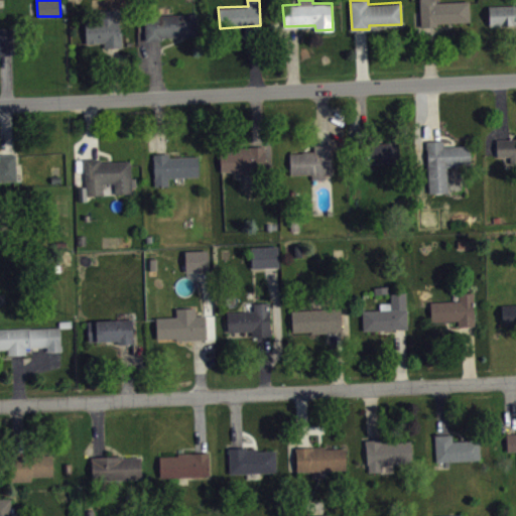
[(419,0),(421,26),(438,25),(438,22),(471,20),(469,0),(436,1),(436,0),(419,0)]
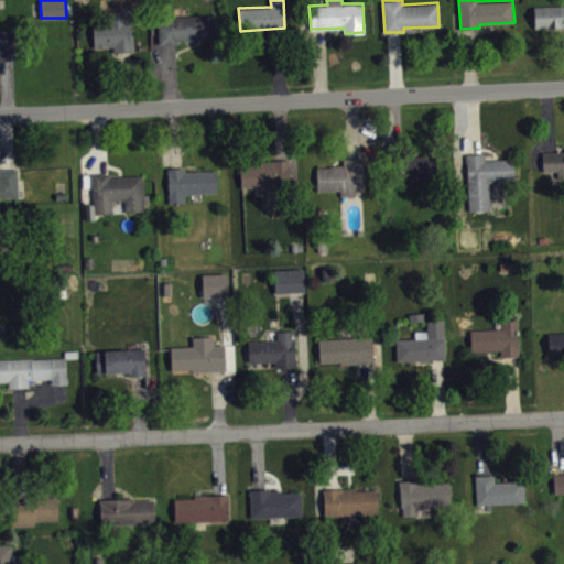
[(563,3),(534,6),(534,28),(563,25),(563,3)]
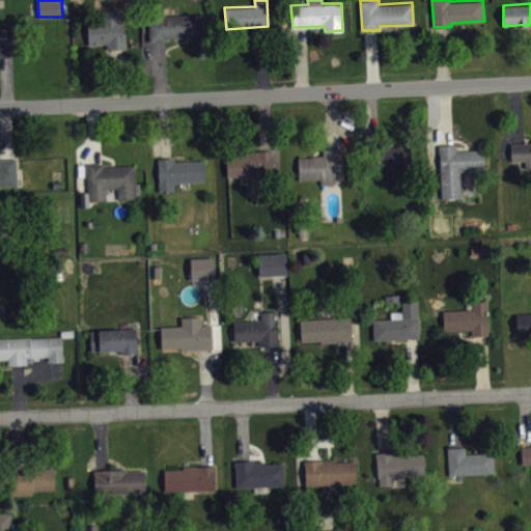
[(108,48),(108,43),(89,44),(88,19),(104,18),(103,10),(121,8),(123,31),(126,31),(126,48),(108,48)]
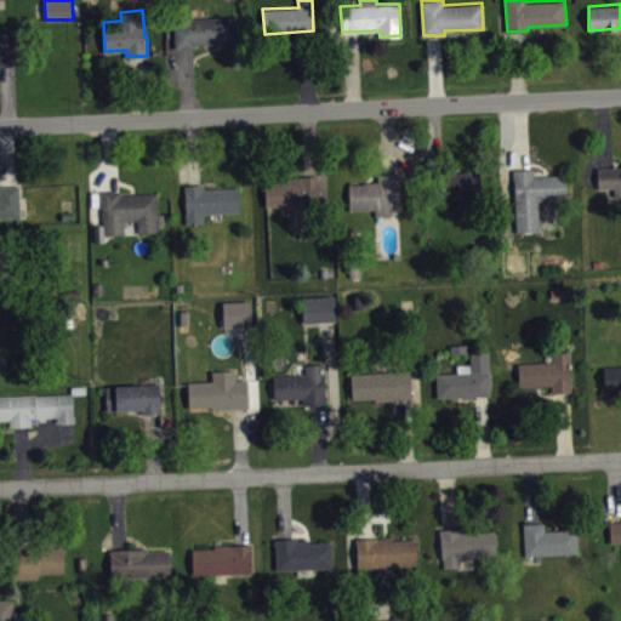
[(175,49),(194,47),(194,44),(239,41),(237,15),(174,18),(175,49)]
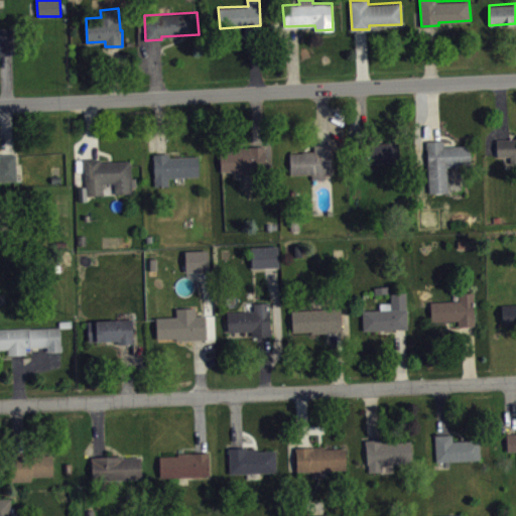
[(0,26),(0,52),(13,52),(12,26),(0,26)]
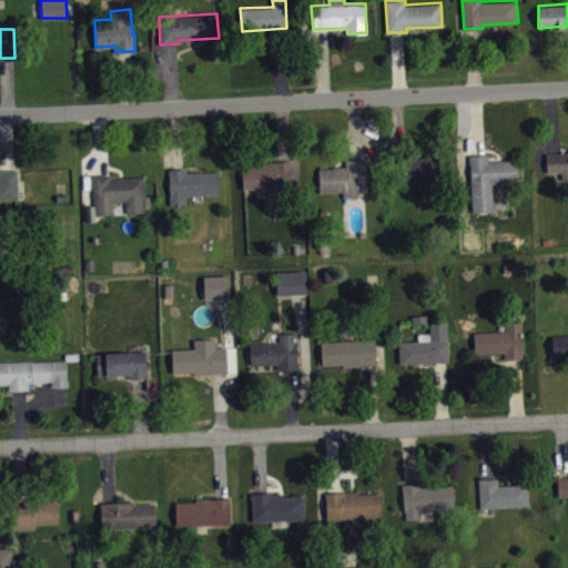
[(567,152),(546,153),(547,172),(561,171),(563,183),(567,183),(567,152)]
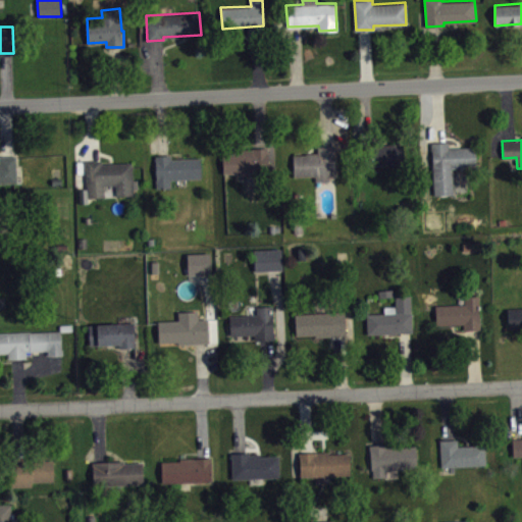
[(430,142),(433,195),(453,194),(453,167),(476,166),(475,146),(450,147),(449,141),(430,142)]
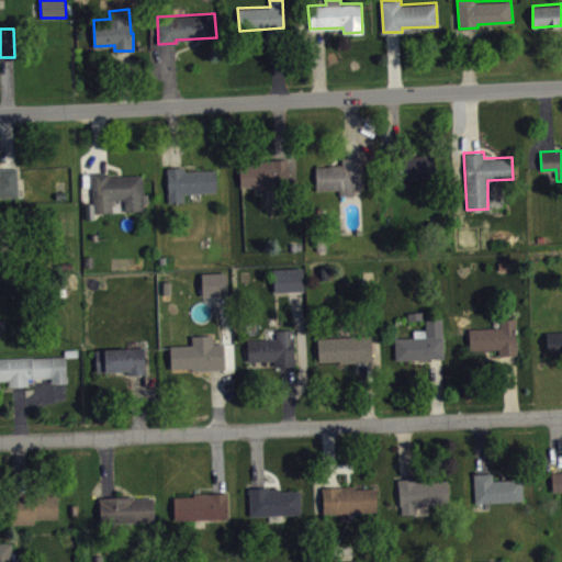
[(434,154),(436,175),(395,179),(394,156),(434,154)]
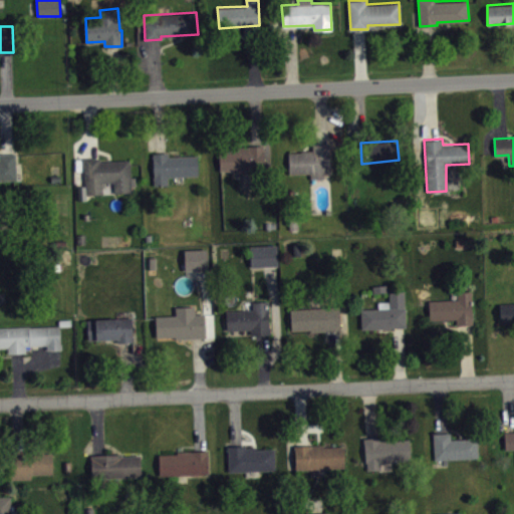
[(329,143),(329,173),(324,173),(324,177),(311,178),(310,173),(289,174),(288,153),(302,152),(302,151),(313,150),(313,144),(329,143)]
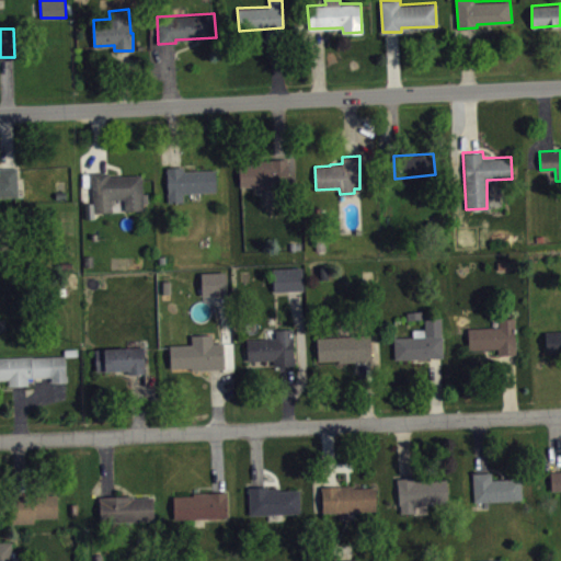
[(288,158),(288,185),(239,187),(239,164),(256,163),(256,161),(272,160),(272,158),(288,158)]
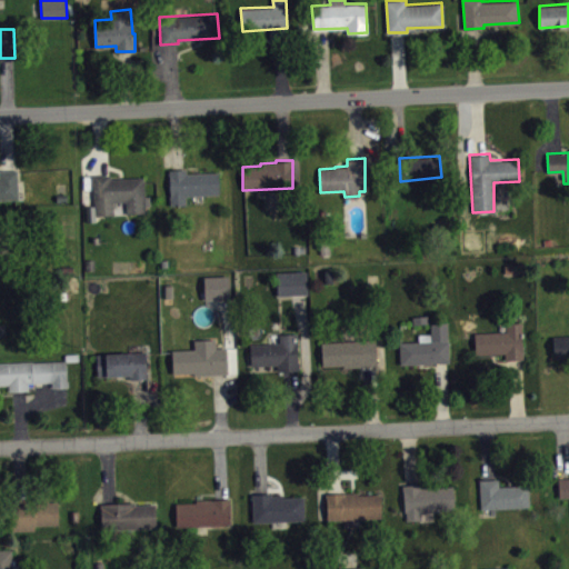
[(0,168),(18,168),(19,198),(0,199),(0,168)]
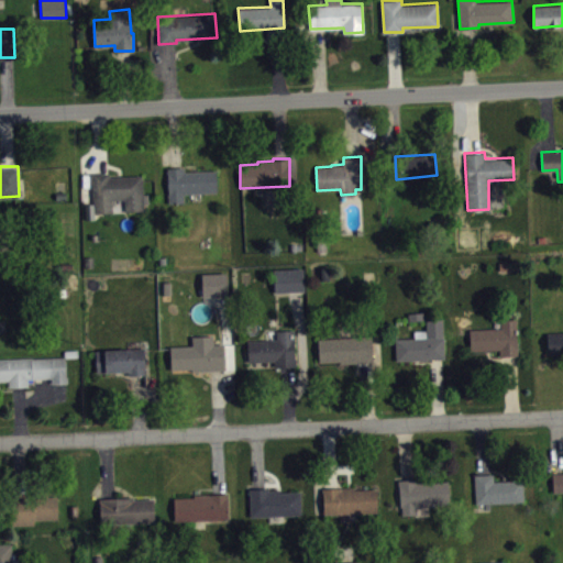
[(167,167),(169,201),(184,201),(184,192),(217,191),(216,169),(185,170),(185,166),(167,167)]
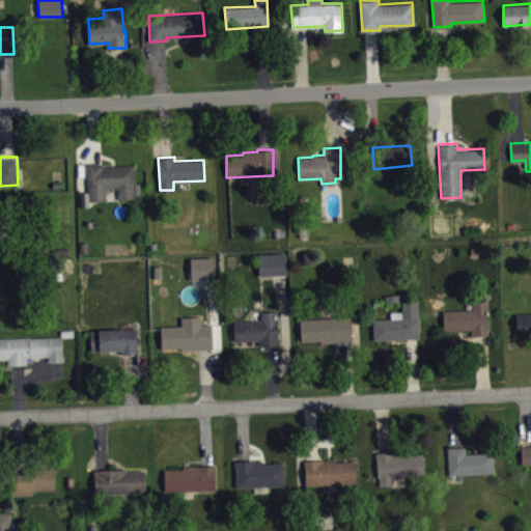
[(87,162),(88,199),(105,199),(105,187),(118,188),(118,198),(136,198),(136,191),(140,191),(140,183),(135,183),(135,165),(104,166),(104,161),(87,162)]
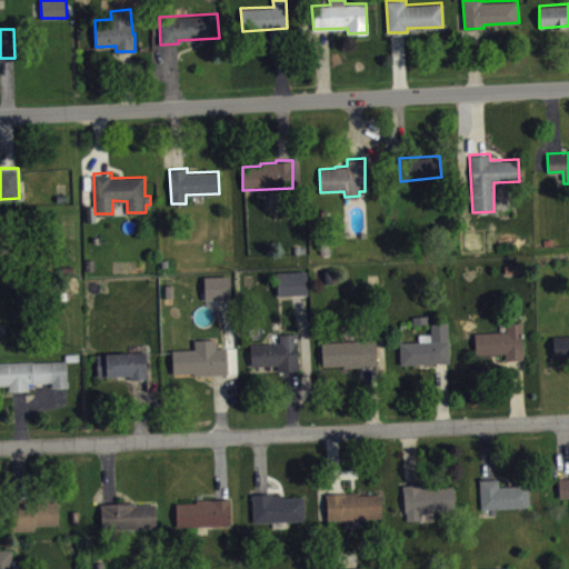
[(306,270),(307,292),(278,295),(277,272),(306,270)]
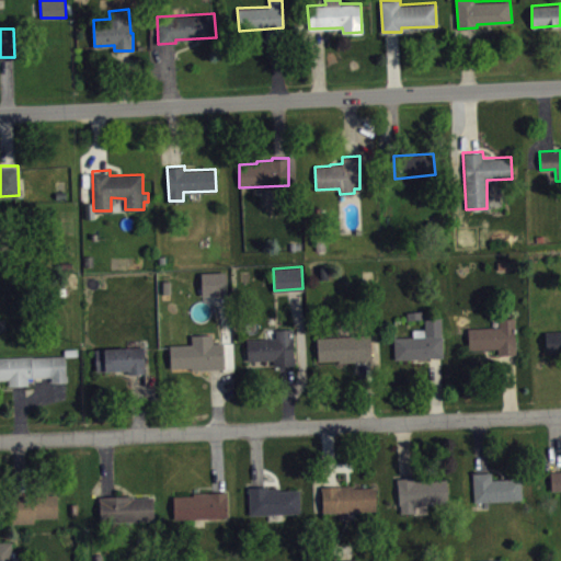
[(205,277),(206,300),(231,299),(230,276),(205,277)]
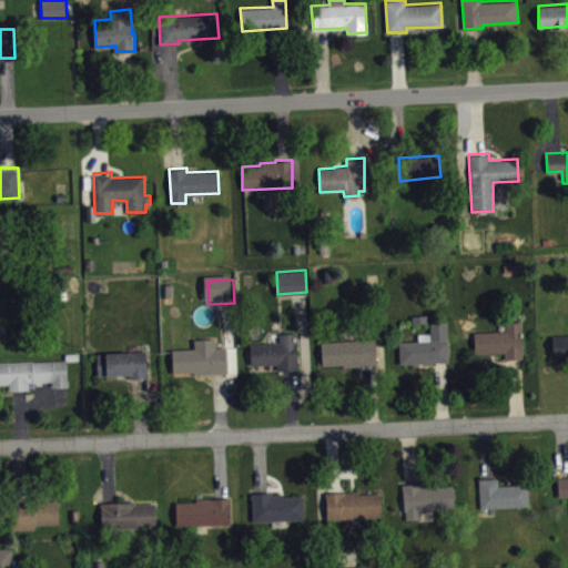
[(523,358),(504,358),(504,352),(475,353),(474,331),(506,331),(505,321),(521,320),(523,358)]
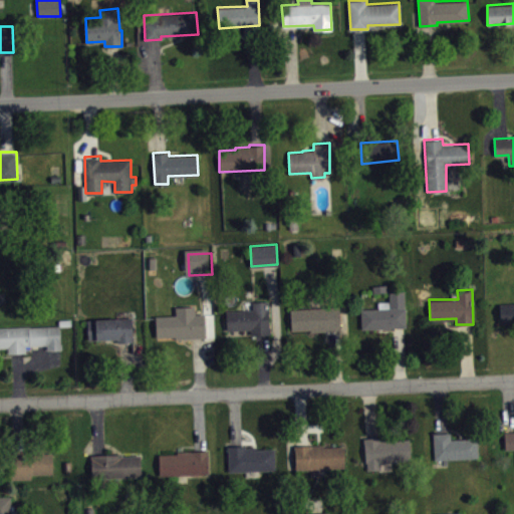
[(361,308),(362,328),(406,327),(404,290),(390,291),(390,300),(378,301),(378,308),(361,308)]
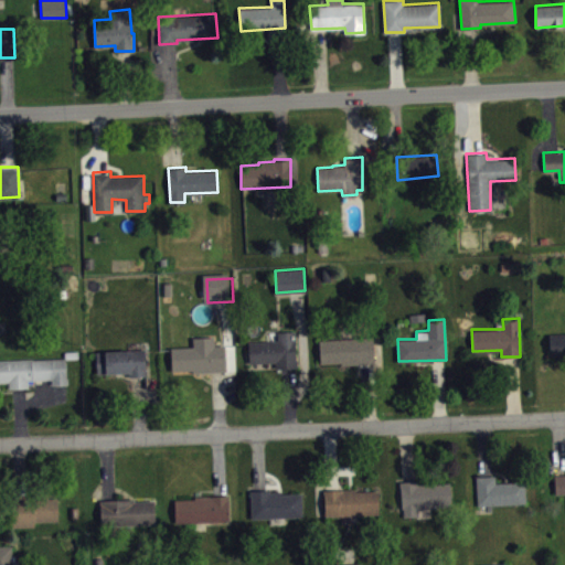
[(248,341),(248,362),(276,361),(276,368),(296,366),(295,330),(277,331),(278,340),(248,341)]
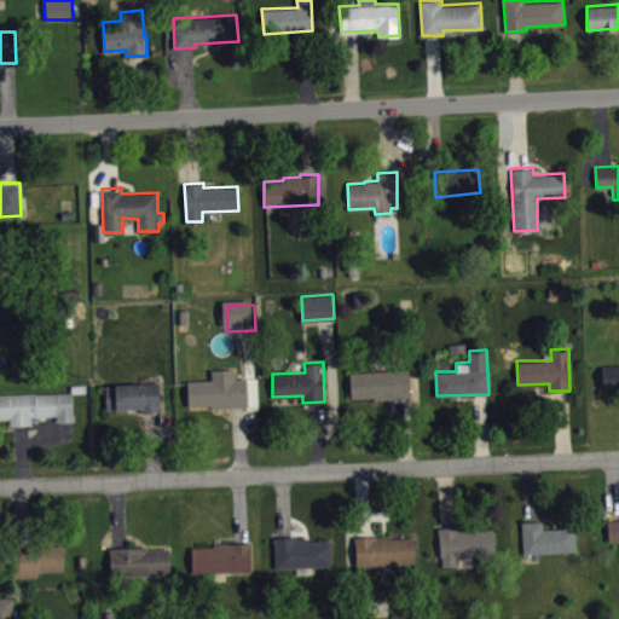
[(618,363),(602,364),(603,389),(618,388),(618,363)]
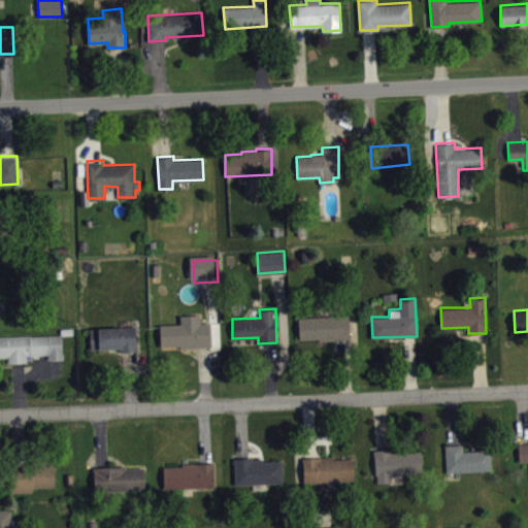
[(159,324),(161,345),(180,344),(180,347),(210,345),(209,322),(201,322),(200,314),(180,315),(180,323),(159,324)]
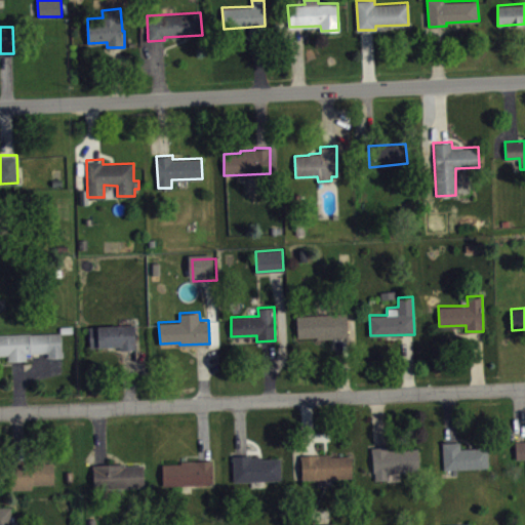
[(296,315),(298,336),(317,335),(317,338),(348,336),(346,312),(296,315)]
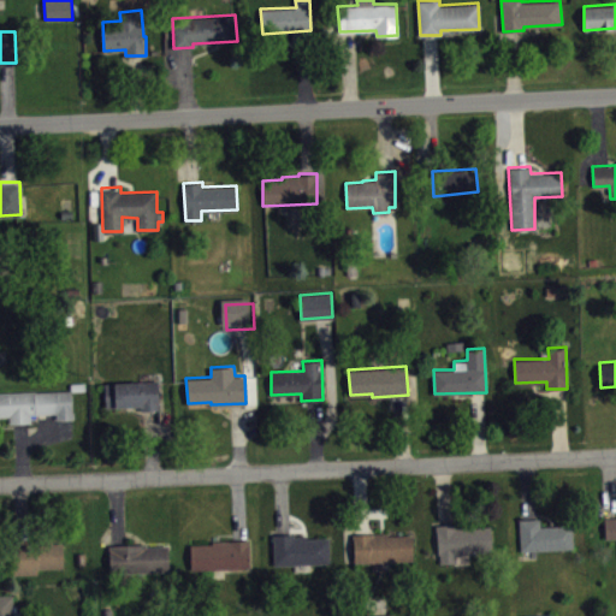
[(105,383),(106,407),(140,406),(142,409),(159,408),(158,379),(105,383)]
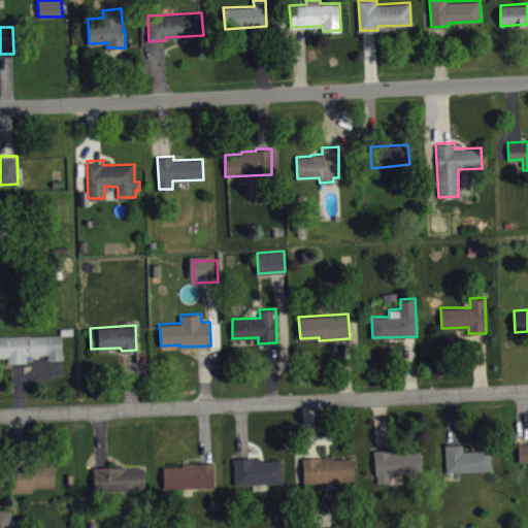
[(0,336),(0,356),(7,356),(7,362),(27,361),(26,355),(47,354),(48,358),(63,358),(62,334),(73,333),(72,327),(61,328),(61,333),(0,336)]
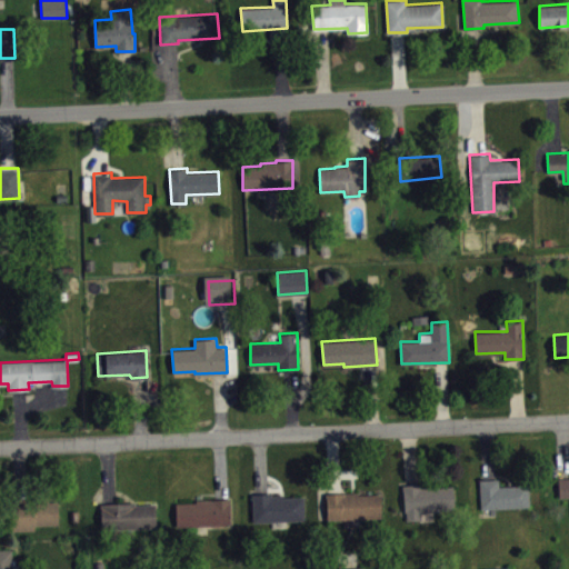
[(568,477),(558,478),(559,497),(568,496),(568,477)]
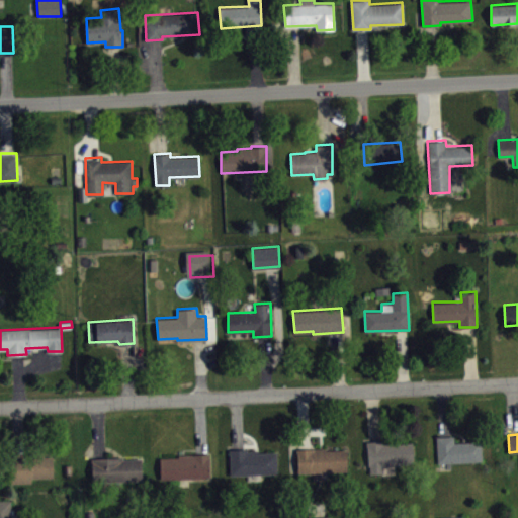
[(436,436),(438,463),(483,459),(481,441),(454,442),(453,435),(436,436)]
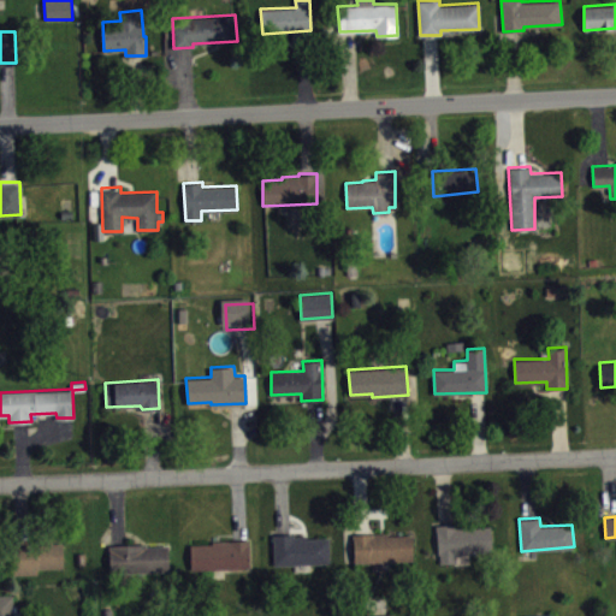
[(436,525),(438,554),(439,554),(440,562),(456,562),(456,552),(492,551),(491,526),(456,527),(456,523),(436,525)]
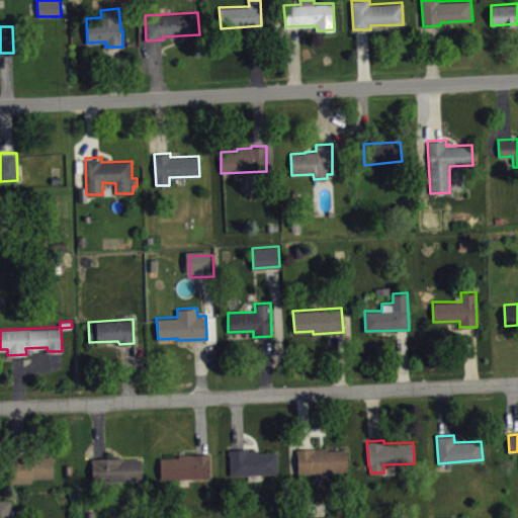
[(10,482),(32,482),(32,478),(53,477),(52,455),(46,456),(46,454),(28,454),(28,447),(9,447),(10,482)]
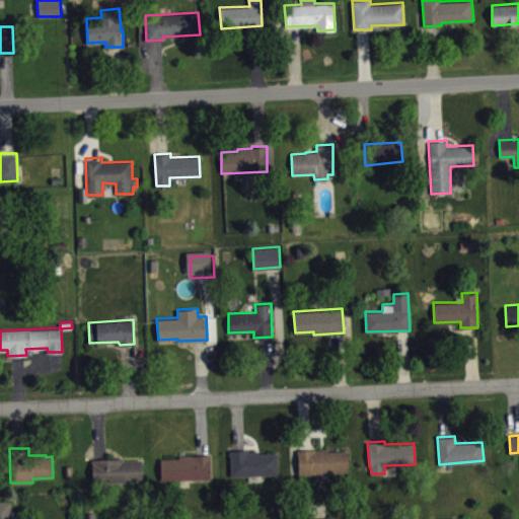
[(298,450),(299,472),(348,471),(347,450),(327,451),(327,448),(298,450)]
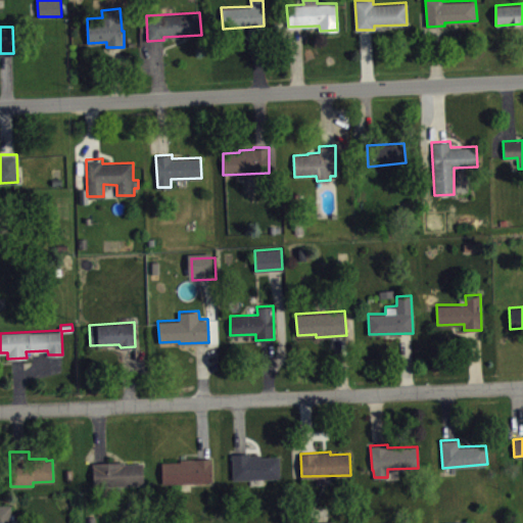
[(232,454),(233,479),(280,477),(279,455),(262,457),(262,455),(250,455),(250,453),(232,454)]
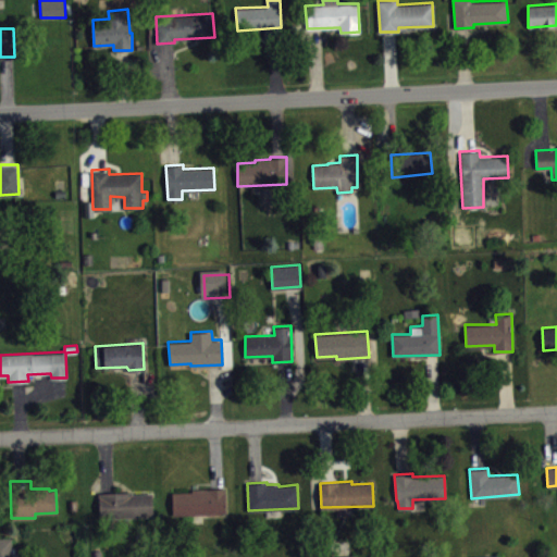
[(172,492),(173,516),(226,514),(225,487),(192,489),(192,491),(172,492)]
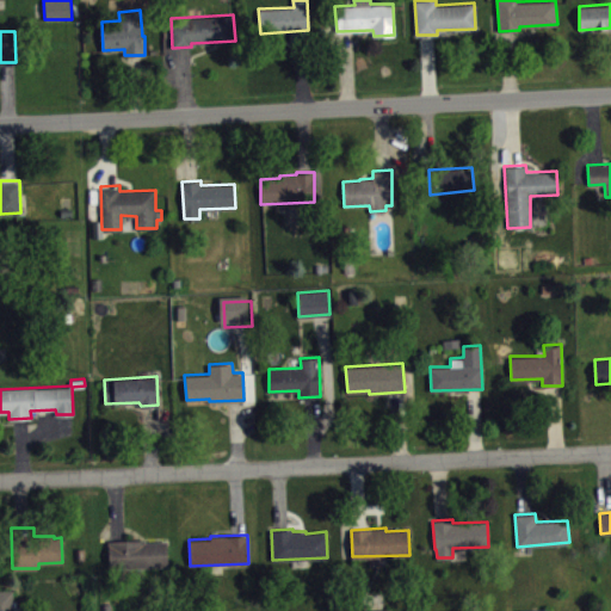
[(109,541),(110,567),(167,566),(167,541),(147,542),(146,538),(109,541)]
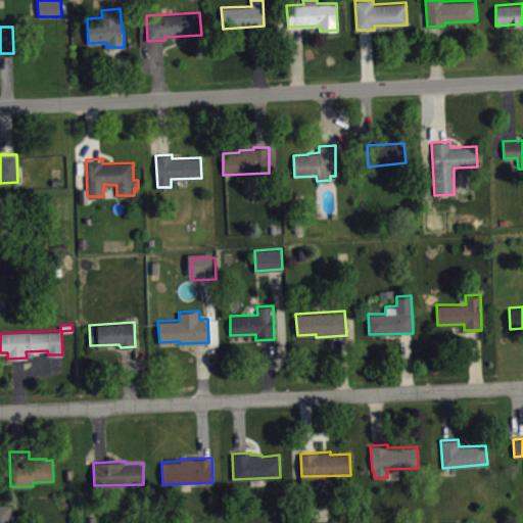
[(0,504),(0,522),(11,522),(11,504),(0,504)]
